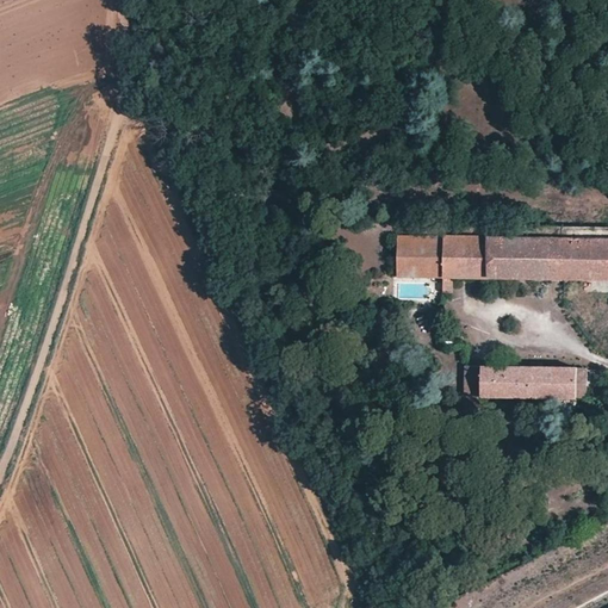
[(417,277),(417,239),(396,237),(396,277),(417,277)]
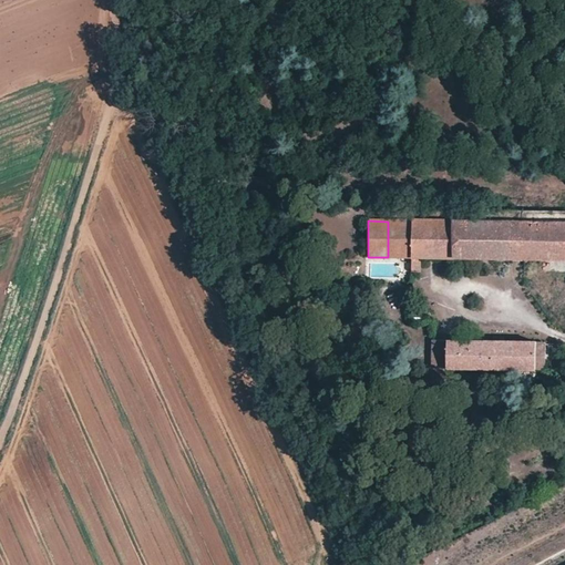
[(410,258),(410,222),(388,222),(388,257),(410,258)]
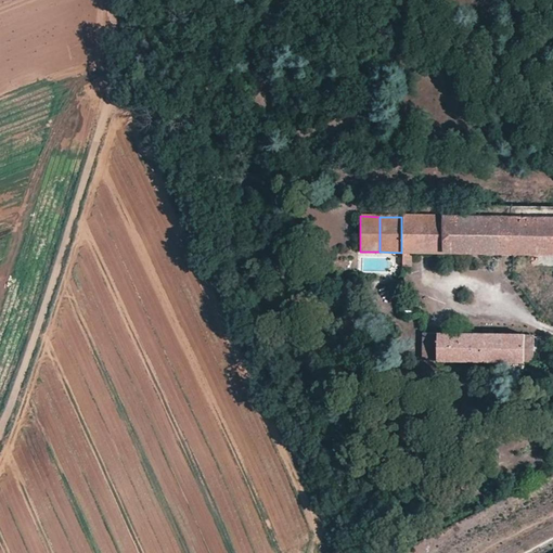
[(401,217),(401,253),(442,253),(442,218),(401,217)]
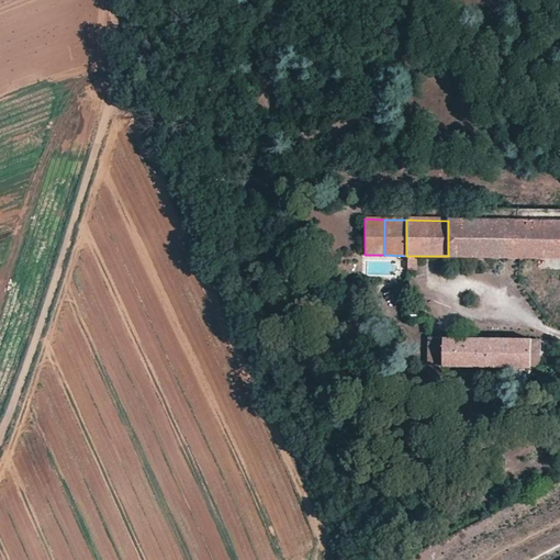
[(448,221),(448,256),(516,258),(517,222),(448,221)]
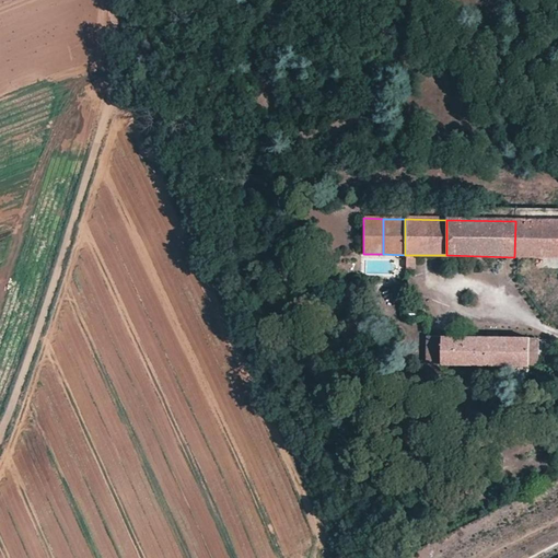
[(557,221),(515,221),(514,257),(557,257),(557,221)]
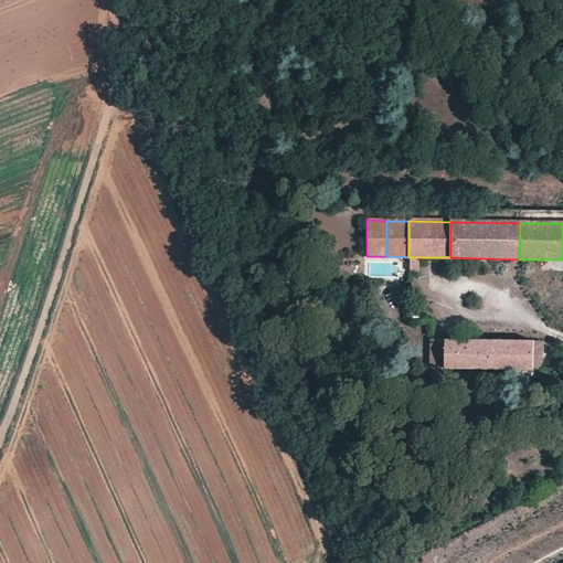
[(444,340),(434,340),(433,367),(444,367),(444,340)]
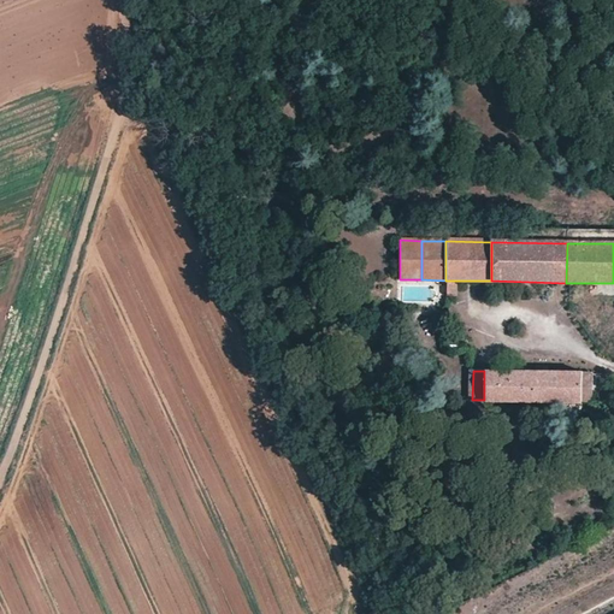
[(507,371),(484,371),(484,400),(507,401),(507,371)]
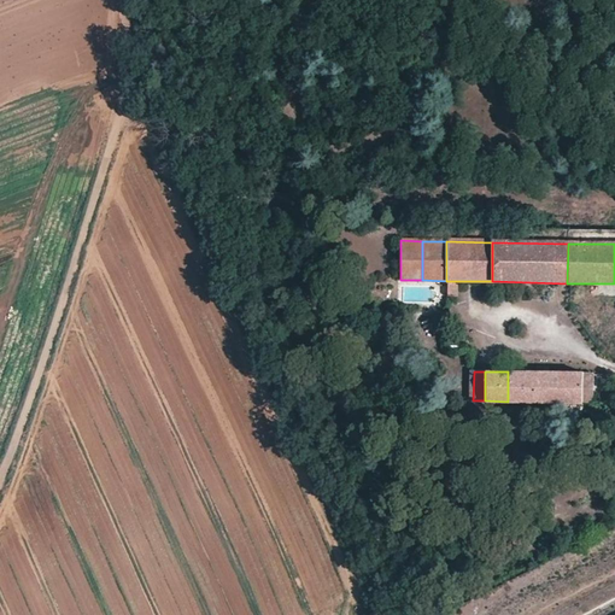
[(532,373),(508,372),(508,402),(532,402),(532,373)]
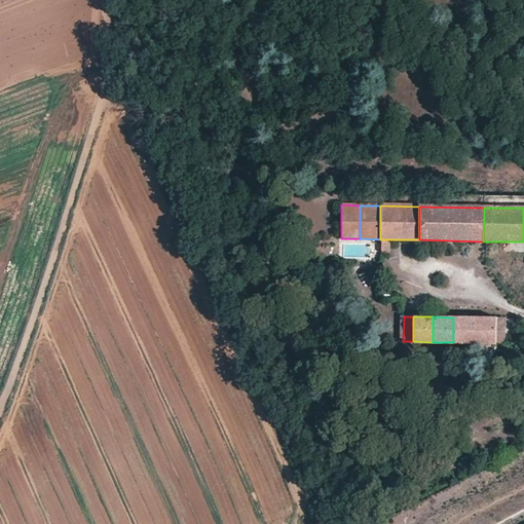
[(477,317),(453,317),(453,342),(476,342),(477,317)]
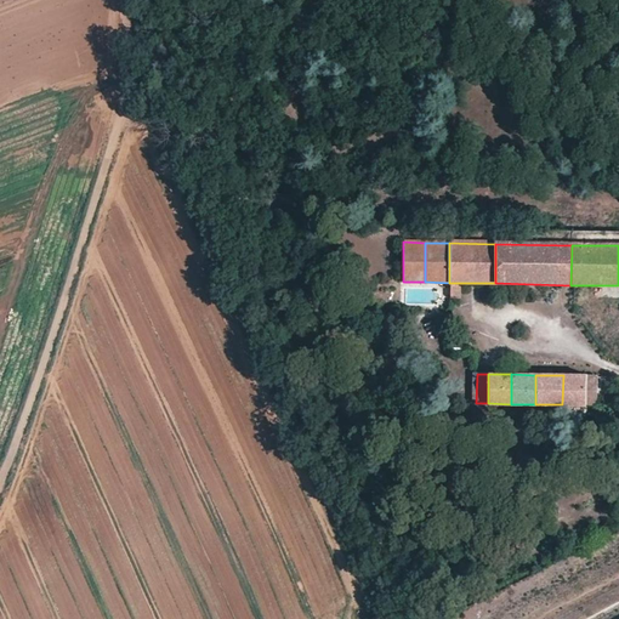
[(584,375),(563,375),(562,404),(584,405),(584,375)]
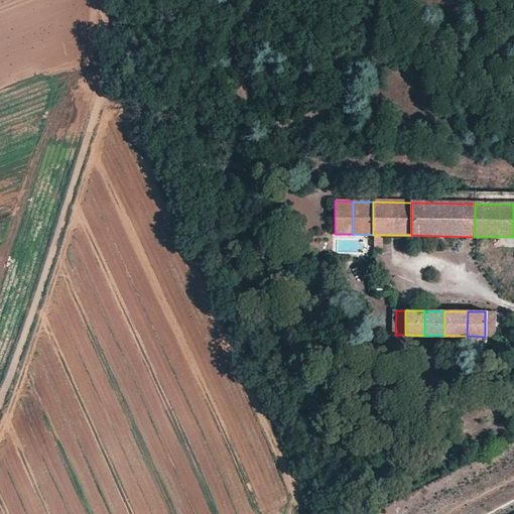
[(494,311),(485,311),(485,337),(493,337),(494,311)]
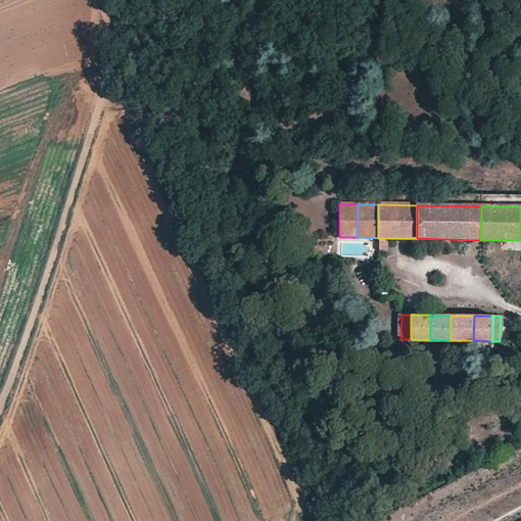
All buildings are outlined.
